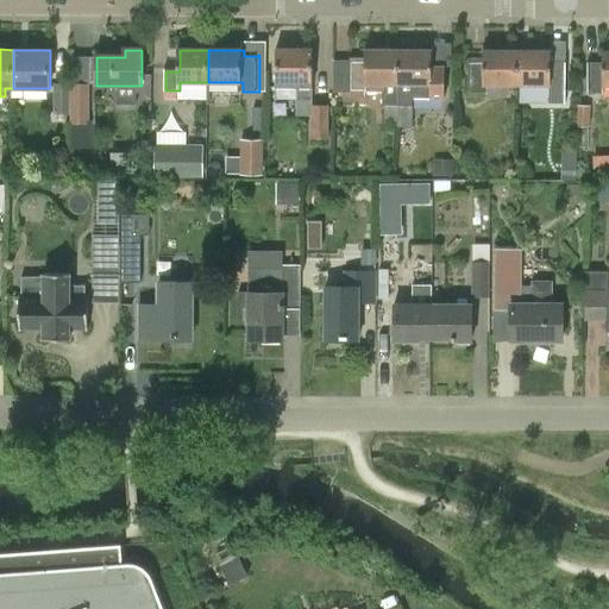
[(313,101),(315,101),(315,50),(277,50),(278,87),(296,87),(296,115),(311,115),(311,106),(313,106),(313,101)]
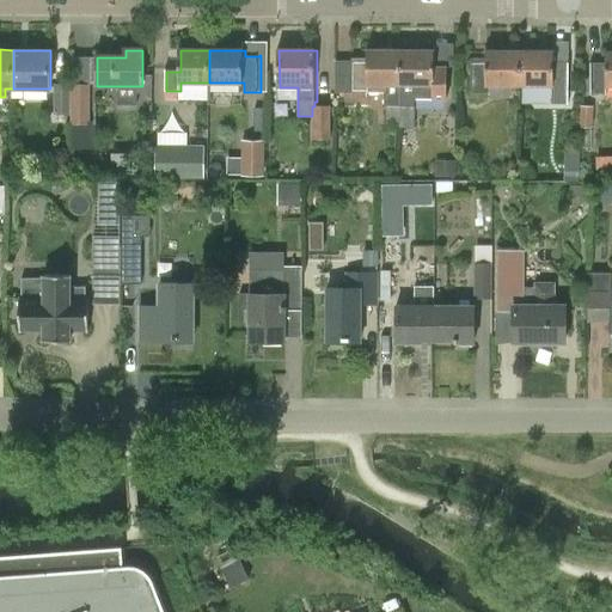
[(386,105),(403,105),(403,51),(372,51),(372,63),(352,63),(352,92),(385,92),(385,105),(386,105)]
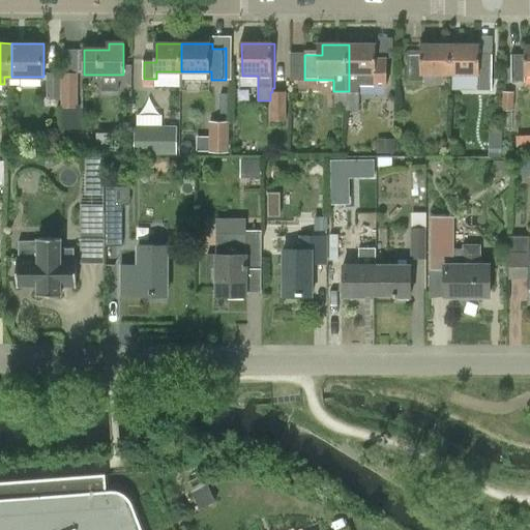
[(377,55),(377,46),(349,45),(349,91),(359,91),(359,85),(390,85),(390,55),(377,55)]
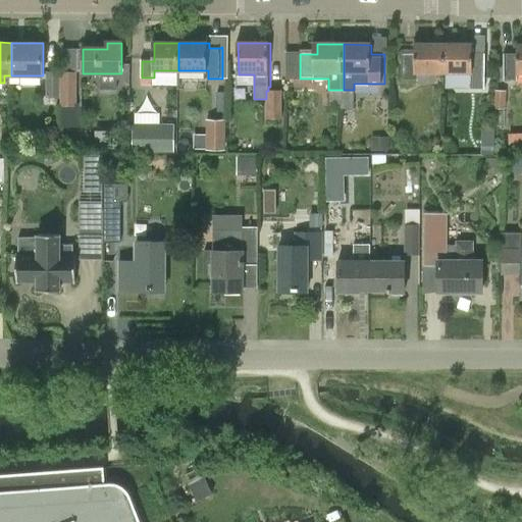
[(416,73),(445,73),(445,45),(415,45),(415,54),(401,54),(401,81),(415,81),(416,73)]
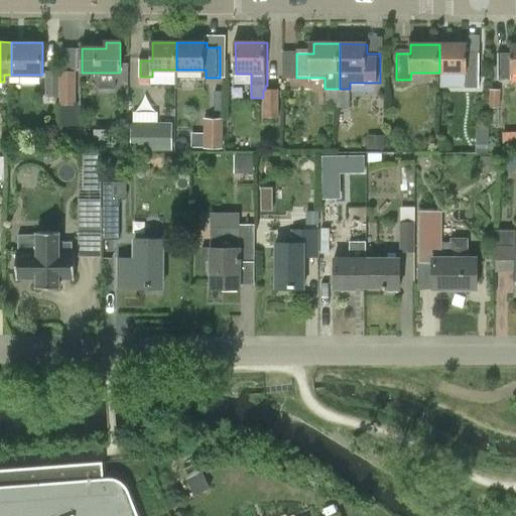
[(481,54),(469,54),(469,44),(439,44),(439,73),(467,73),(467,88),(481,88),(481,54)]
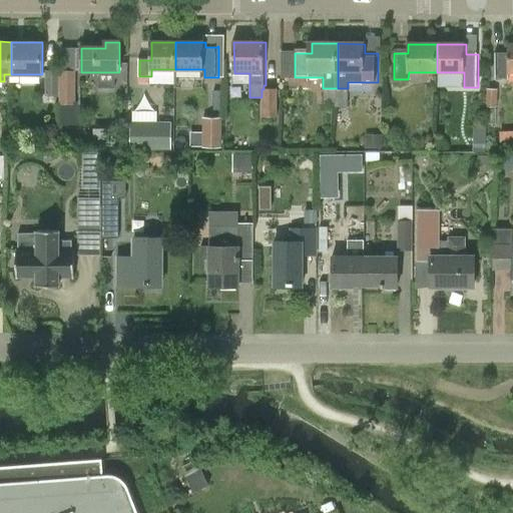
[(510,73),(512,72),(512,44),(509,45),(509,54),(496,54),(496,79),(510,80),(510,73)]
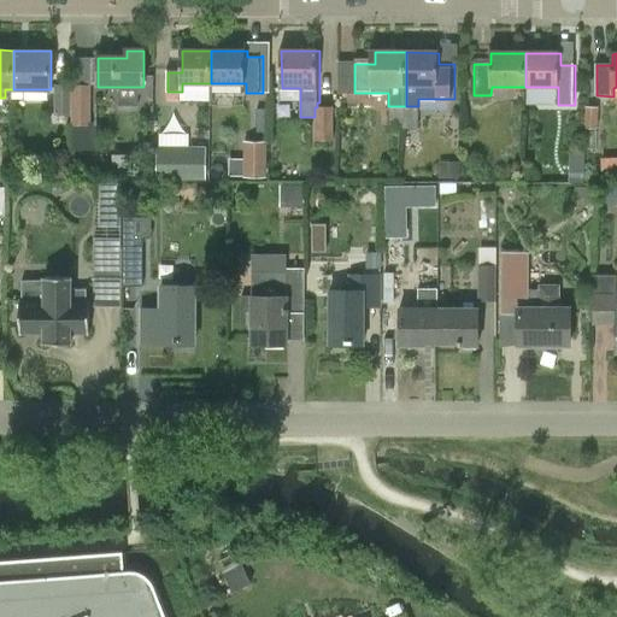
[(144,87),(144,95),(153,95),(153,76),(144,76),(144,87)]
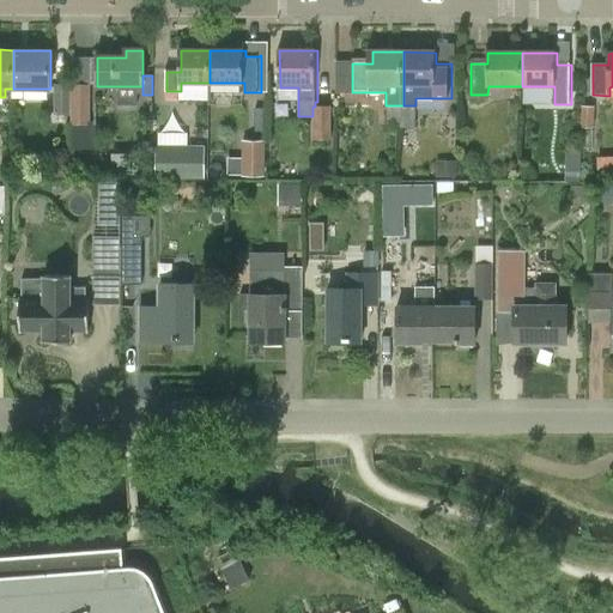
[(71,85),(71,115),(71,125),(72,125),(90,125),(90,84),(71,85)]
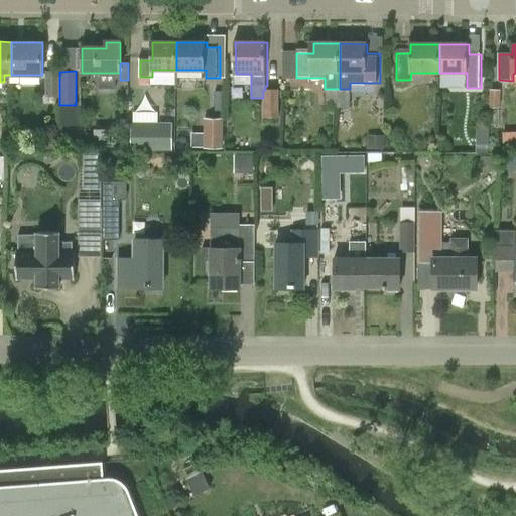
[(45,97),(59,97),(59,72),(45,72),(45,97)]
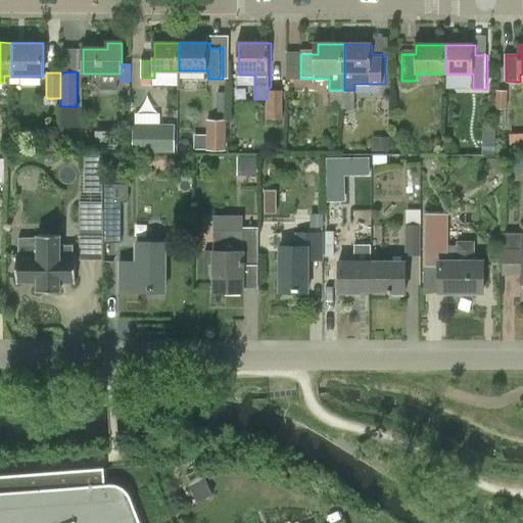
[(341,109),(343,109),(344,90),(330,90),(330,103),(341,104),(341,109)]
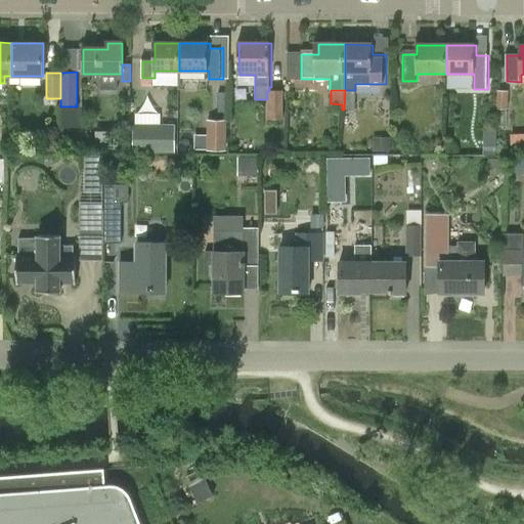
[(355,90),(345,90),(344,110),(354,110),(355,90)]
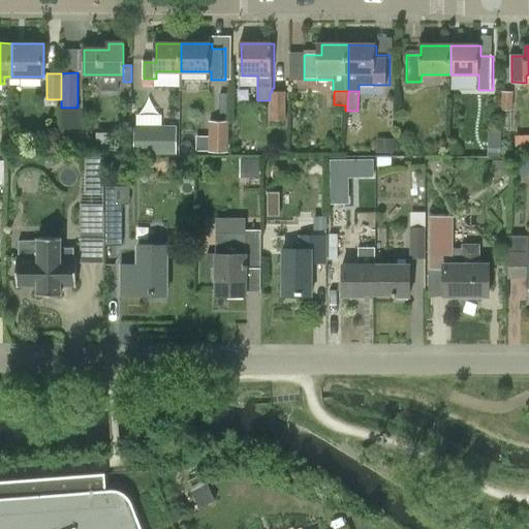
[(221,92),(222,112),(232,111),(232,92),(221,92)]
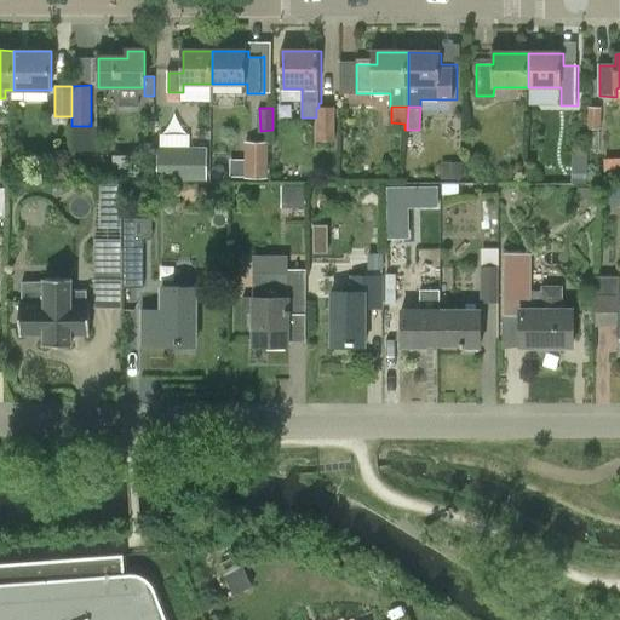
[(319,108),(316,108),(316,118),(316,142),(334,142),(334,108),(319,108)]
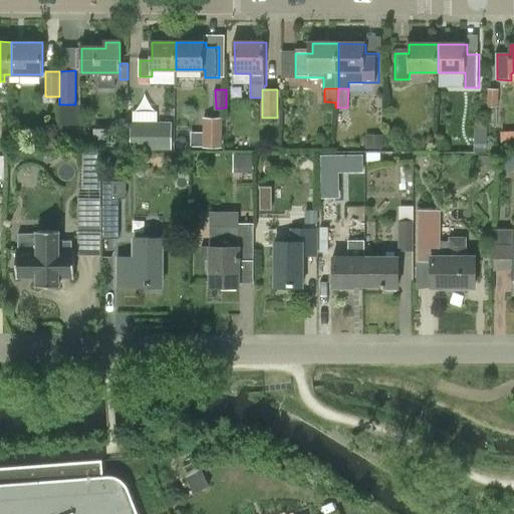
[(75,125),(75,104),(60,104),(60,125),(75,125)]
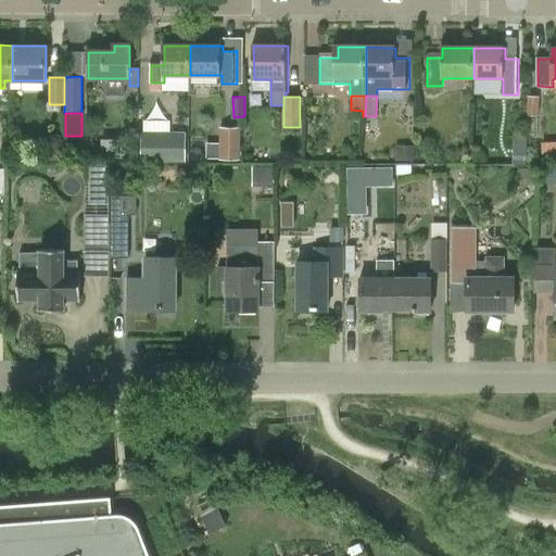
[(238,159),(238,128),(220,128),(220,159),(238,159)]
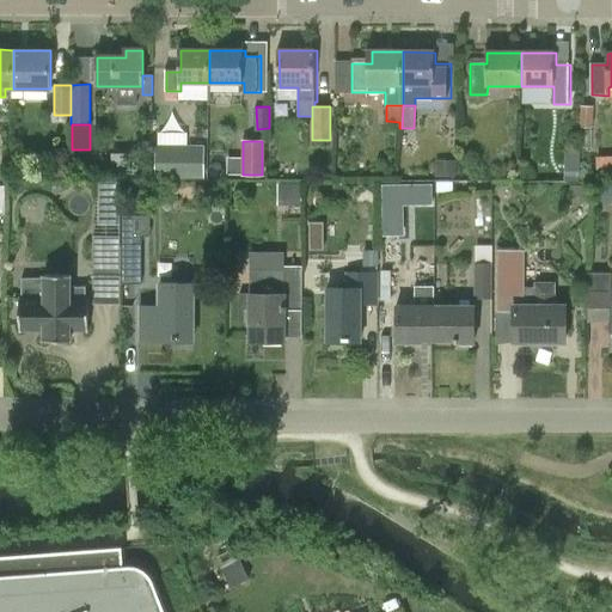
[(203,145),(157,145),(155,177),(203,177),(203,145)]
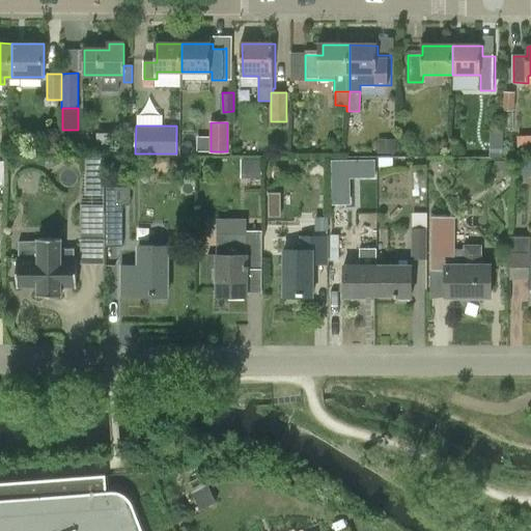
[(262,173),(261,157),(244,158),(245,174),(262,173)]
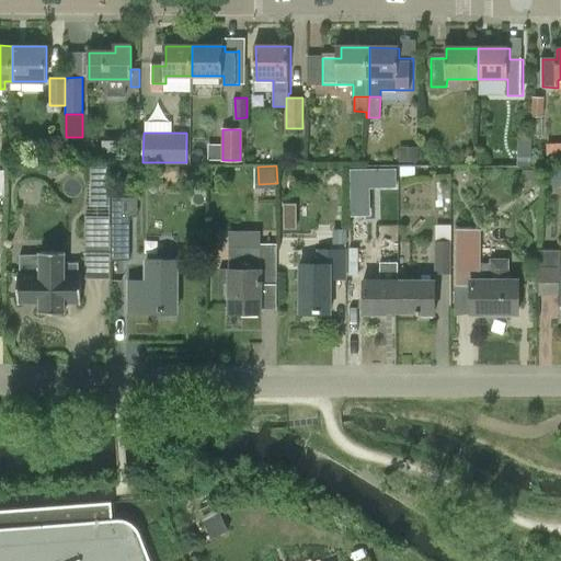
[(370,217),(369,192),(351,192),(351,217),(370,217)]
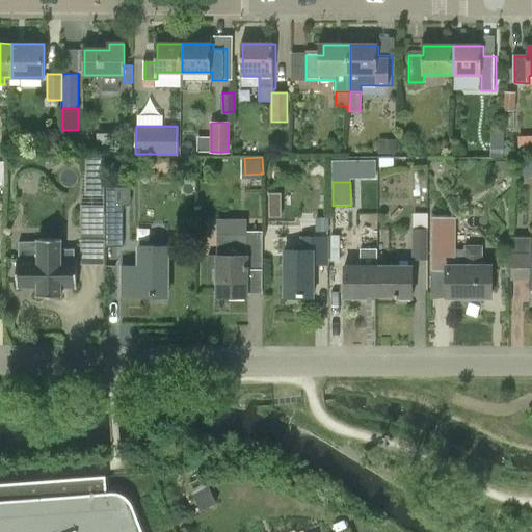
[(268,214),(281,214),(282,193),(268,193),(268,214)]
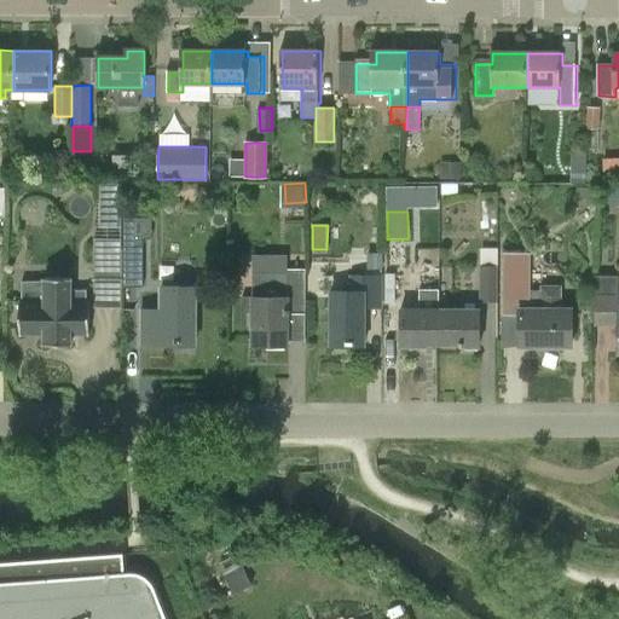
[(122,277),(122,247),(93,247),(93,276),(92,276),(92,277),(122,277)]
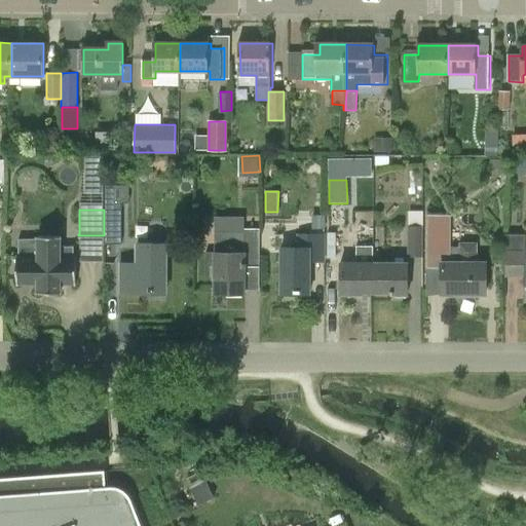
[(122,245),(122,210),(106,210),(106,245),(122,245)]
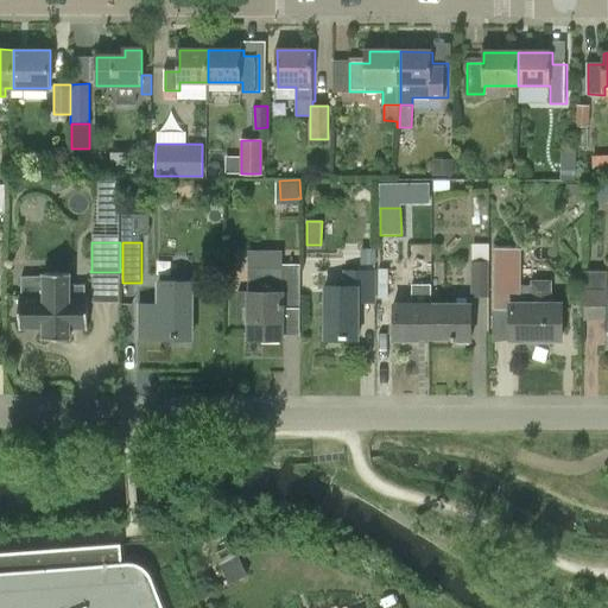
[(563,304),(551,304),(552,280),(531,280),(531,285),(520,285),(521,248),(494,248),(494,304),(511,304),(511,336),(527,336),(527,341),(557,342),(557,321),(563,322),(563,304)]
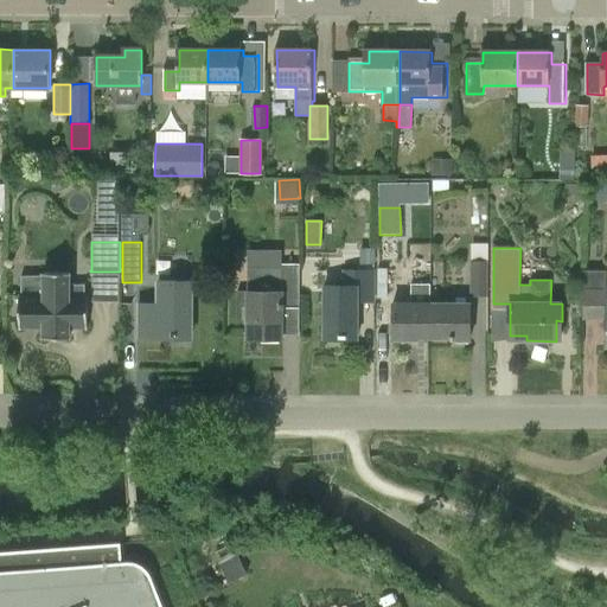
[(489,298),(489,262),(471,262),(471,296),(489,298)]
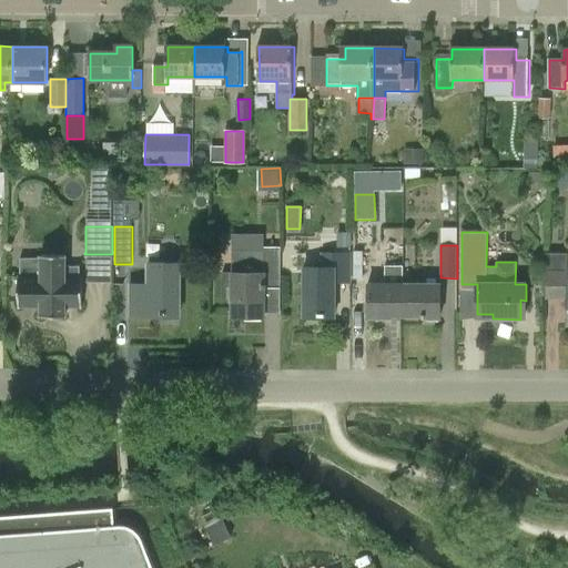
[(265,317),(265,288),(282,288),(282,247),(265,247),(265,250),(233,250),(233,272),(223,272),(222,300),(233,300),(232,317),(265,317)]
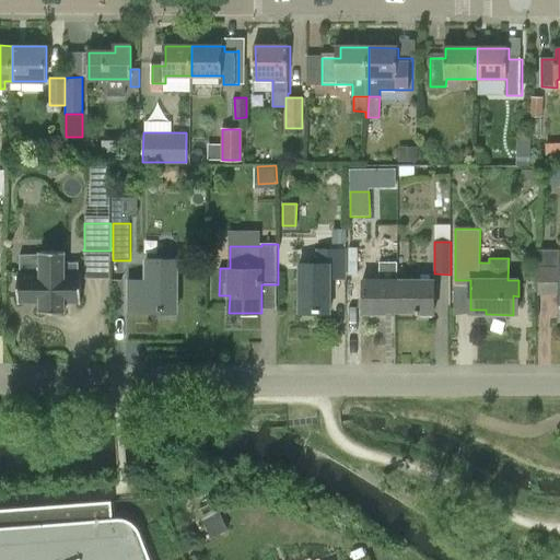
[(319,251),(319,264),(300,264),(300,314),(330,314),(331,278),(346,278),(346,275),(346,251),(319,251)]
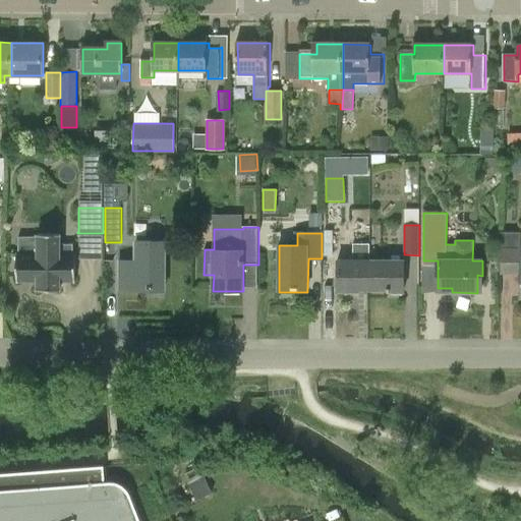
[(520,233),(502,233),(503,274),(520,273),(520,233)]
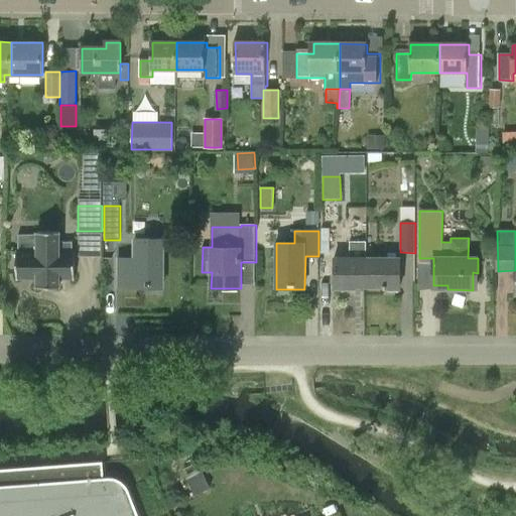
[(36,279),(36,287),(59,287),(59,278),(74,278),(74,253),(72,253),(72,242),(59,242),(59,232),(36,232),(36,251),(16,251),(16,279),(36,279)]
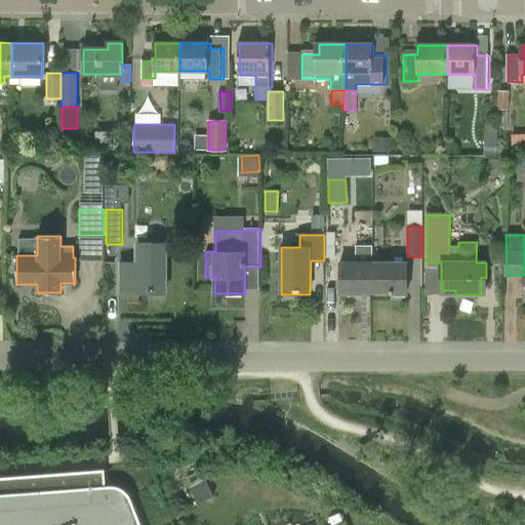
[(167,293),(167,244),(137,243),(137,264),(120,264),(120,292),(167,293)]
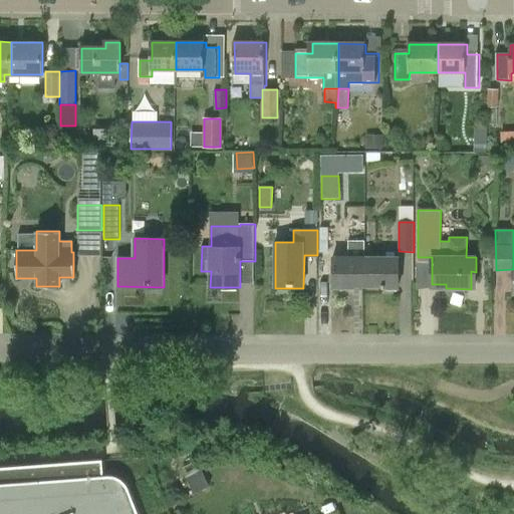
[(365,256),(363,256),(363,239),(348,239),(348,256),(334,256),(335,288),(356,288),(356,286),(365,286),(365,256)]
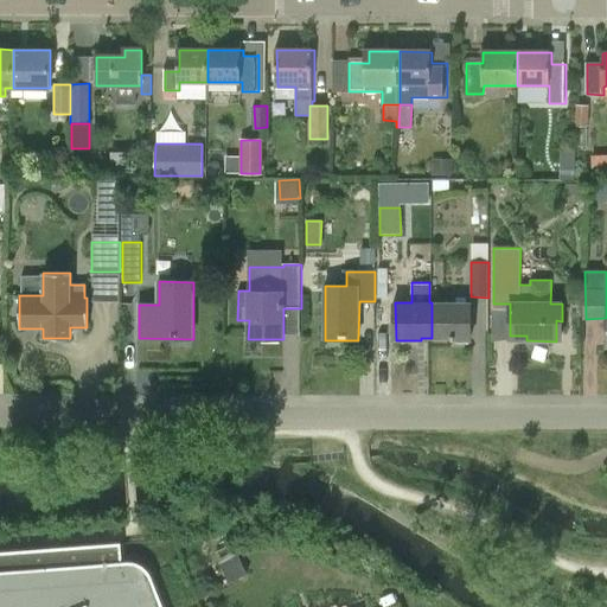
[(453,338),(453,340),(473,339),(472,301),(432,302),(432,338),(453,338)]
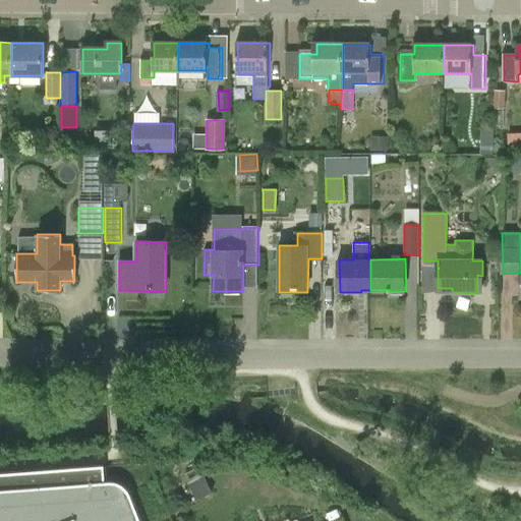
[(0,520),(139,520),(129,495),(127,490),(124,487),(121,485),(117,483),(113,482),(109,482),(105,482),(104,467),(0,474),(0,520)]
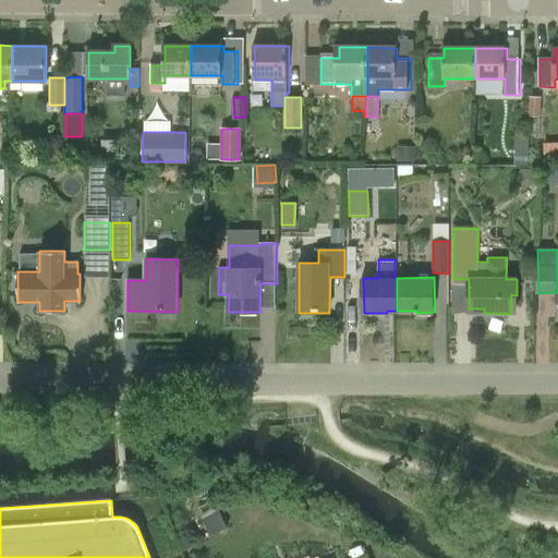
[(219,509),(205,514),(211,533),(226,528),(219,509)]
